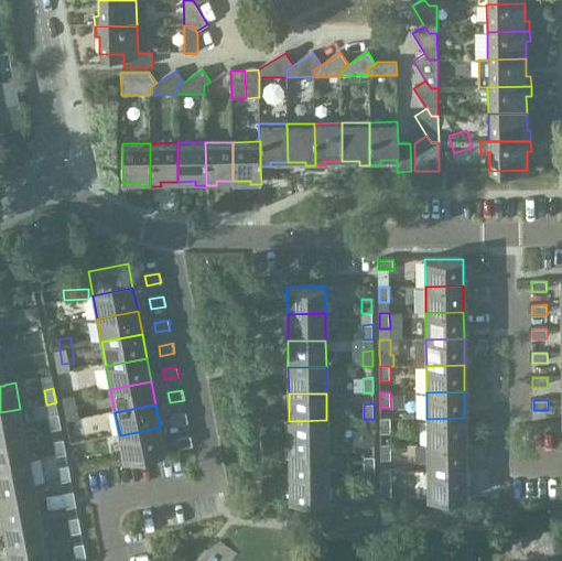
[(0,412),(0,440),(25,435),(20,409),(0,412)]
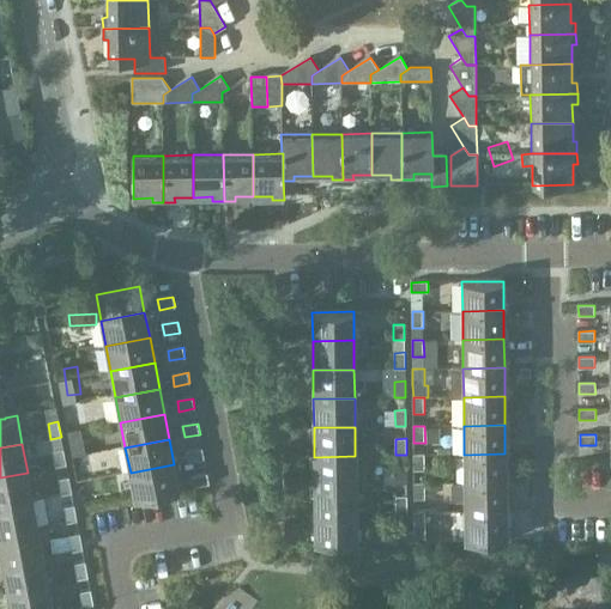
[(205,460),(203,449),(187,452),(189,462),(205,460)]
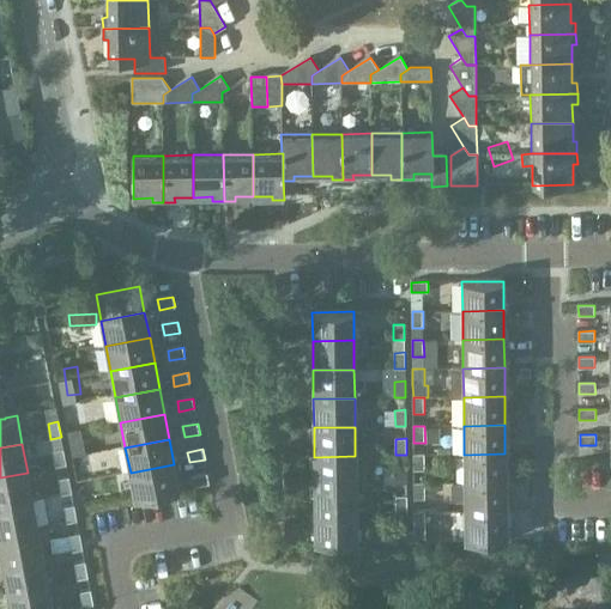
[(66,466),(64,450),(53,451),(56,467),(66,466)]
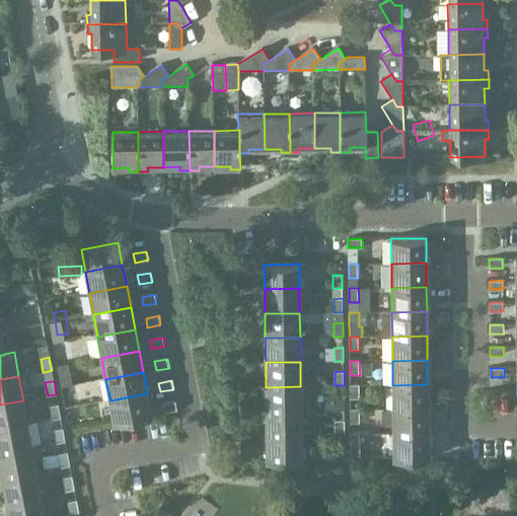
[(428,409),(427,384),(392,385),(393,410),(428,409)]
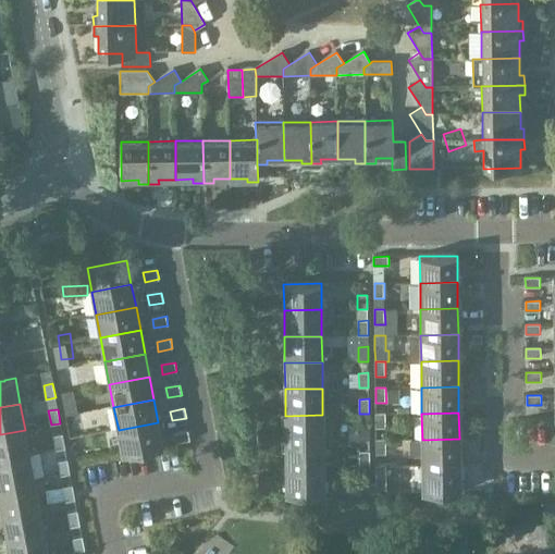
[(386,414),(375,414),(375,429),(386,429),(386,414)]
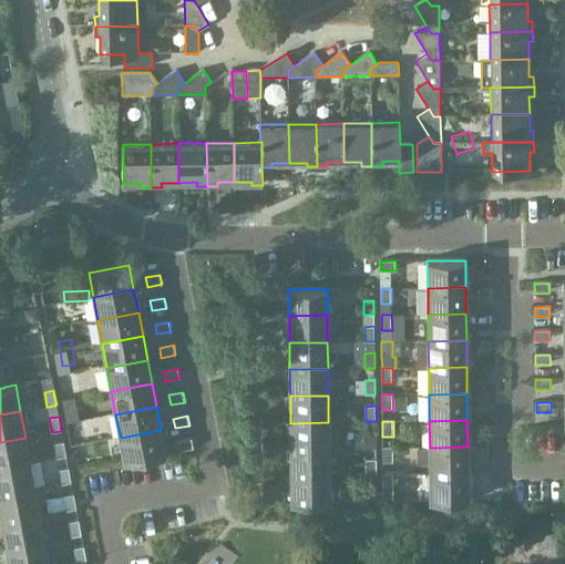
[(329,449),(328,422),(290,423),(291,450),(329,449)]
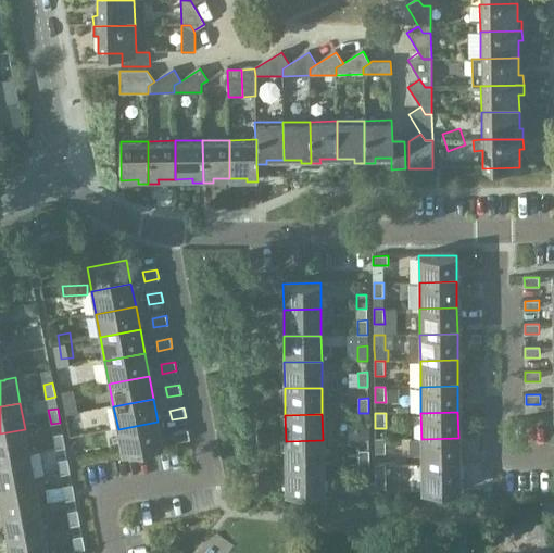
[(162,445),(158,422),(118,429),(123,453),(162,445)]
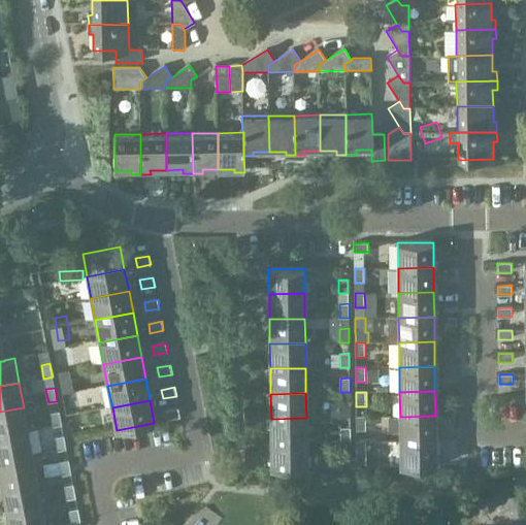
[(340,403),(340,414),(340,417),(350,417),(350,402),(340,403)]
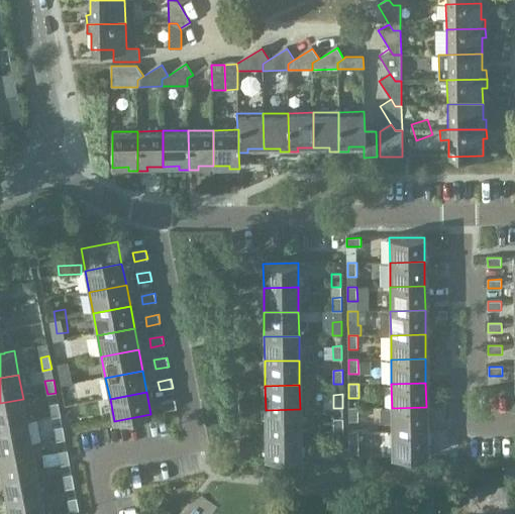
[(0,403),(0,427),(27,422),(23,399),(0,403)]
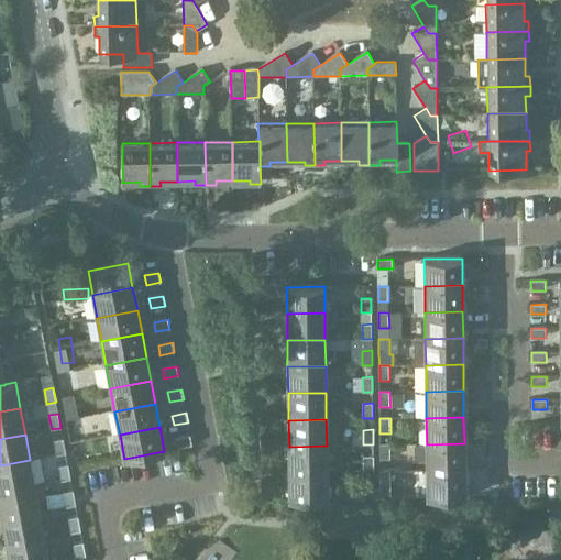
[(190,436),(176,439),(178,449),(193,446),(190,436)]
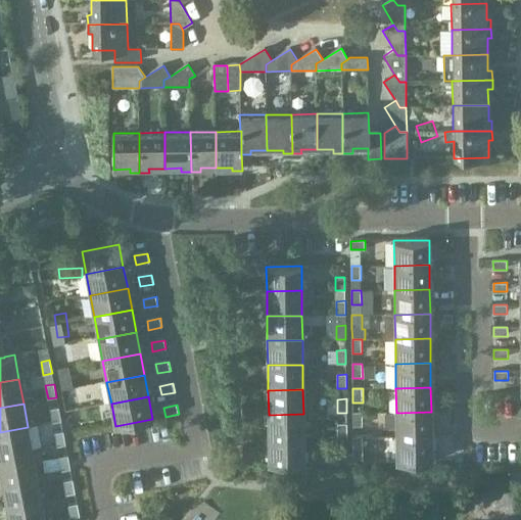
[(50,410),(52,423),(61,421),(58,408),(50,410)]
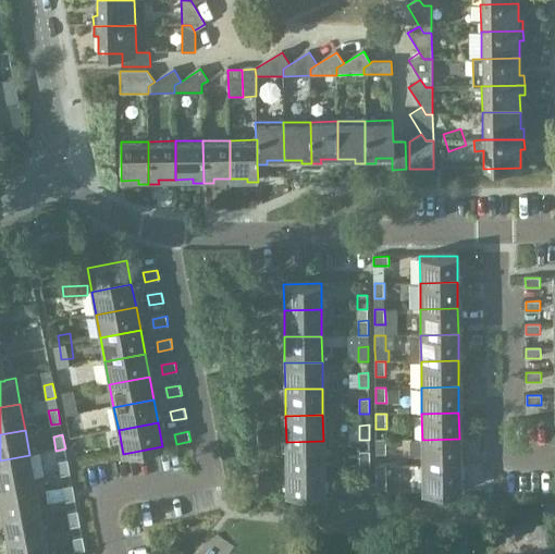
[(459,465),(459,439),(422,440),(422,465),(459,465)]
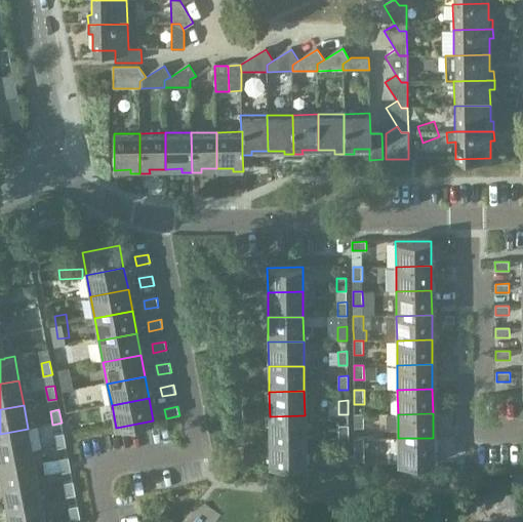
[(364,414),(354,414),(355,429),(364,429),(364,414)]
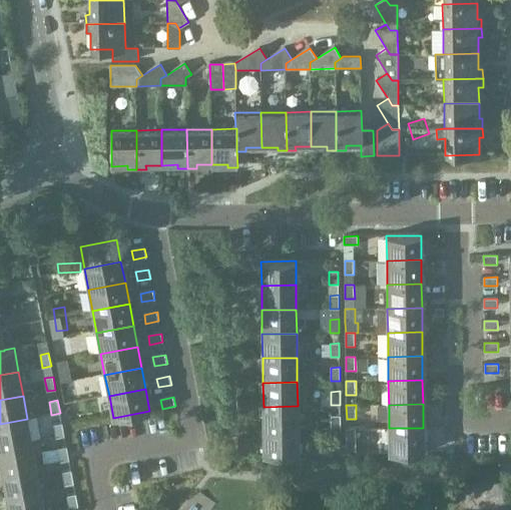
[(298,406),(264,407),(264,431),(298,430),(298,406)]
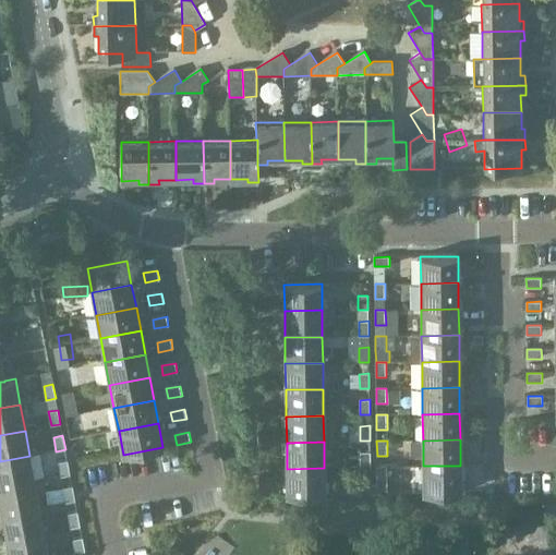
[(371,467),(370,453),(360,453),(361,467),(371,467)]
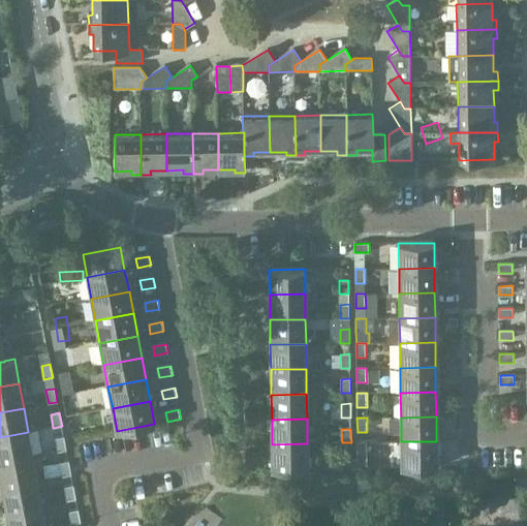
[(0,462),(33,457),(28,432),(0,437),(0,462)]
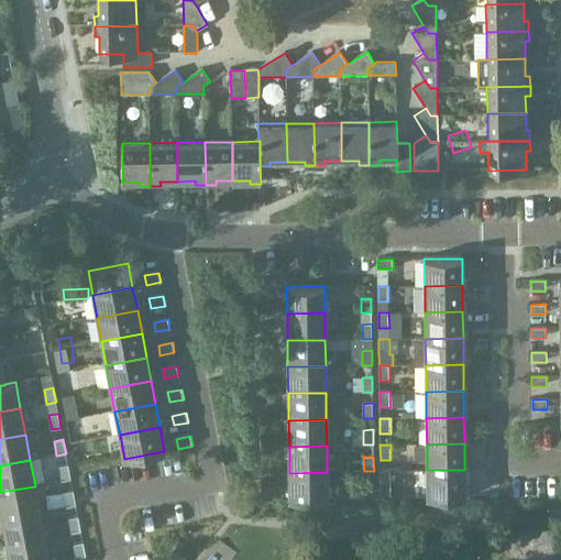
[(72,480),(69,470),(68,465),(58,467),(62,481),(72,480)]
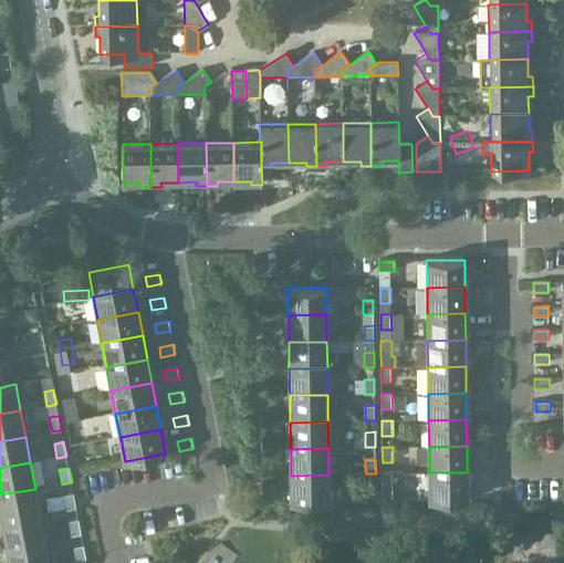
[(467,500),(467,472),(429,472),(429,500),(467,500)]
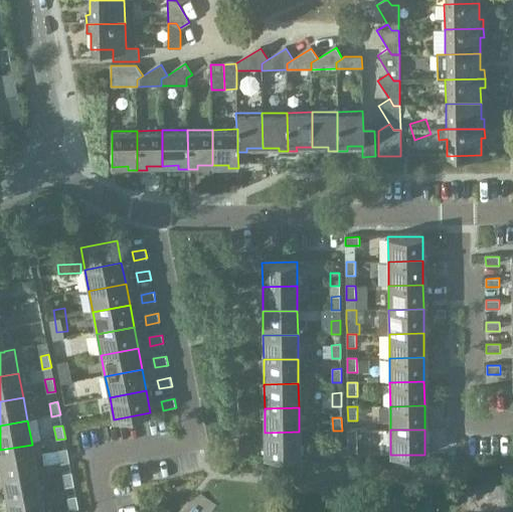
[(357,431),(348,431),(348,456),(358,456),(357,431)]
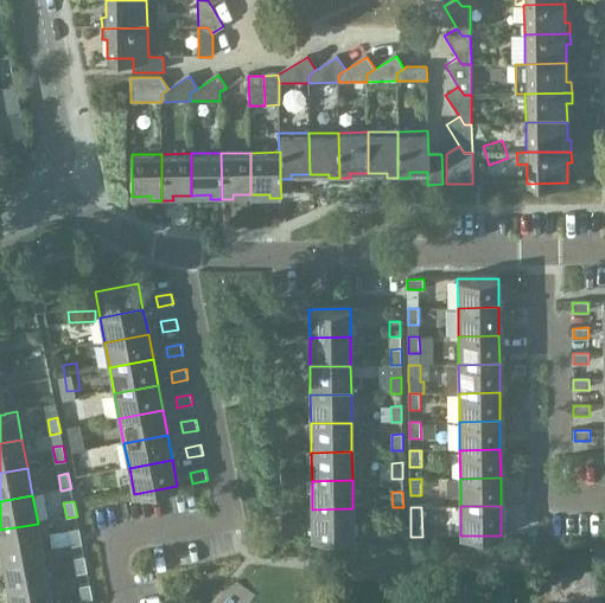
[(352,538),(352,508),(312,510),(312,538),(352,538)]
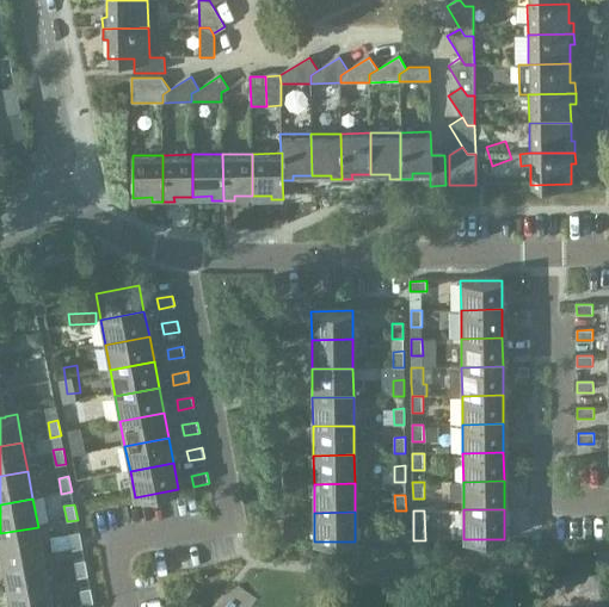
[(43,555),(38,527),(0,533),(0,549),(2,563),(43,555)]
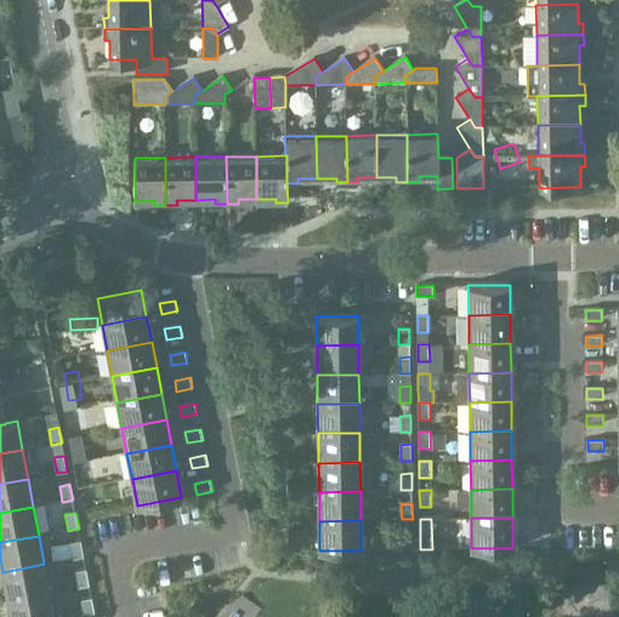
[(413,538),(396,538),(397,549),(413,549),(413,538)]
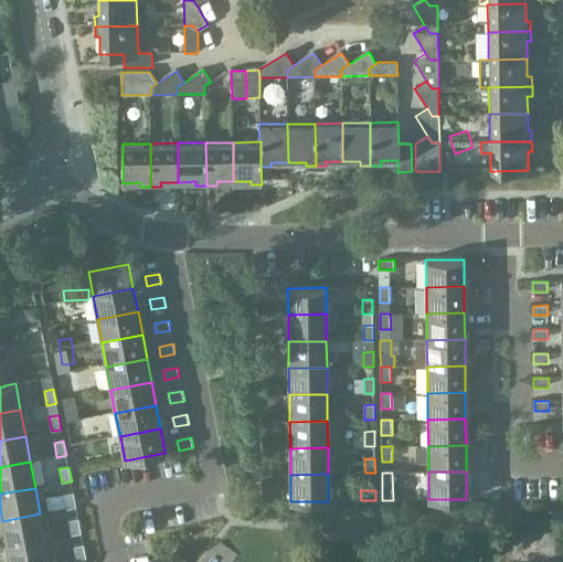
[(76,507),(74,492),(64,495),(66,509),(76,507)]
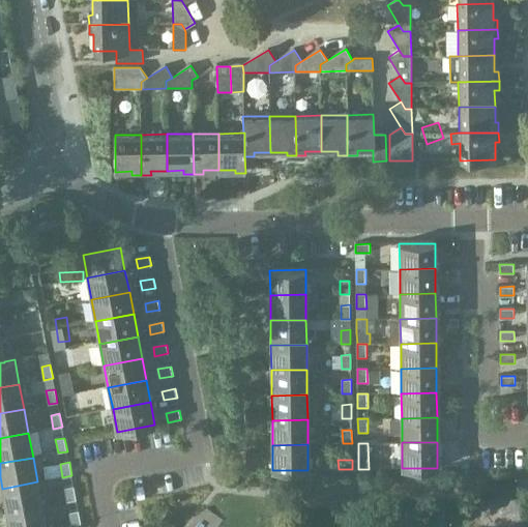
[(42,505),(37,481),(2,489),(7,513),(42,505)]
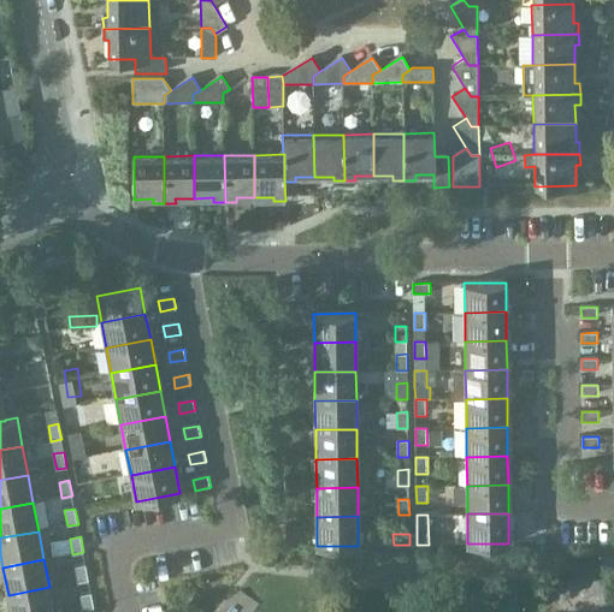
[(89,581),(86,565),(76,568),(78,583),(89,581)]
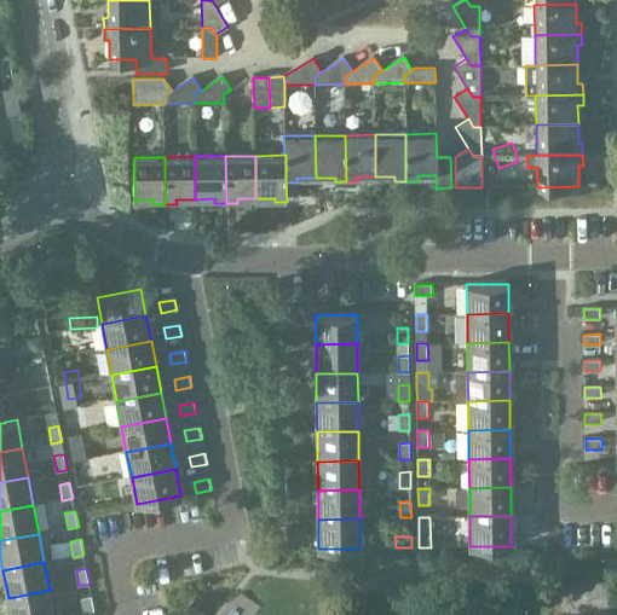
[(53,614),(50,590),(9,598),(11,614),(53,614)]
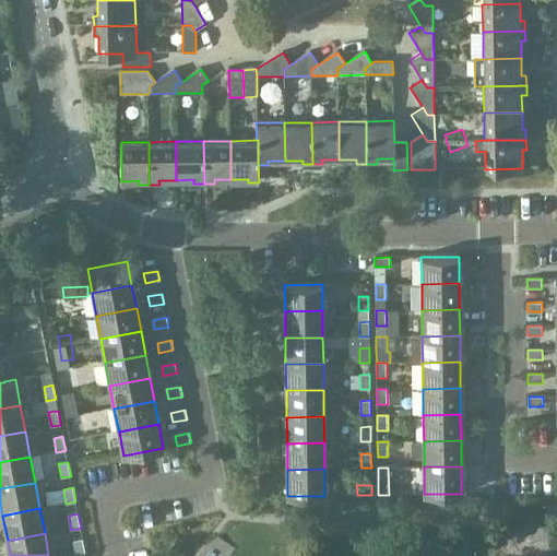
[(73,541),(76,555),(85,554),(83,540),(73,541)]
